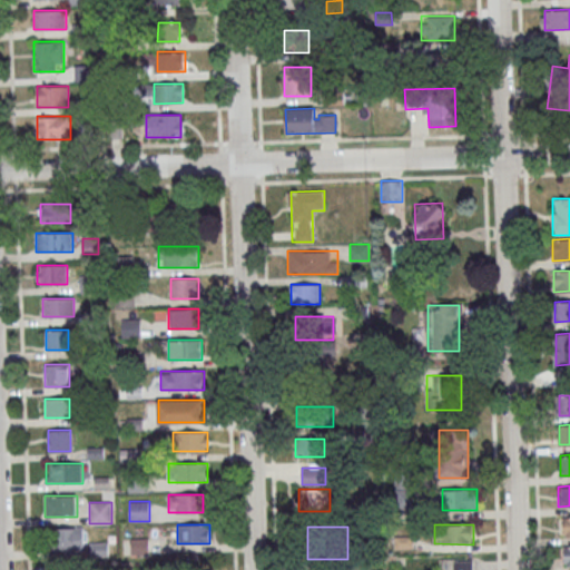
[(86,528),(55,528),(55,551),(86,551),(86,528)]
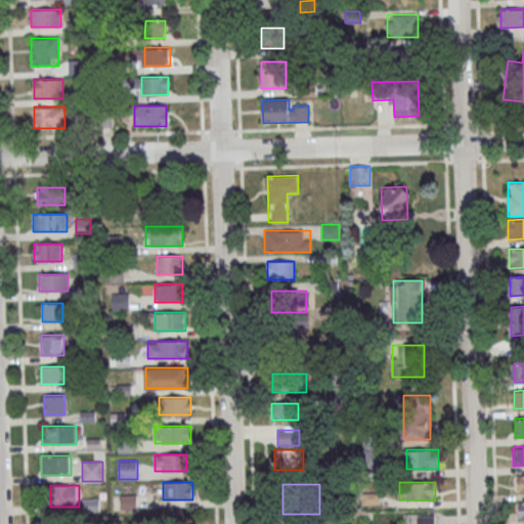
[(121,496),(121,508),(135,508),(135,496),(121,496)]
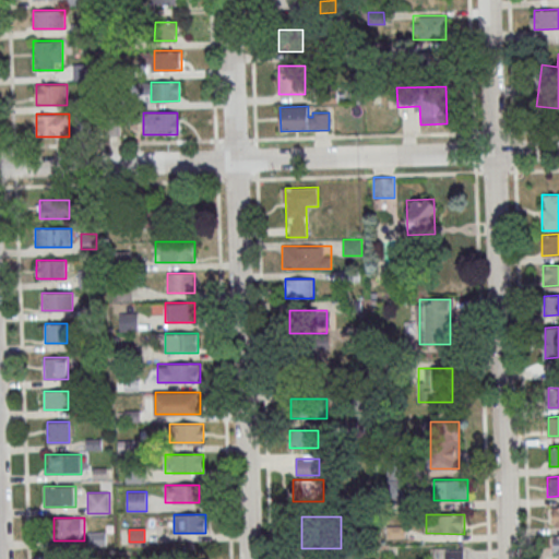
[(463,558),(463,549),(436,548),(436,558),(442,558),(463,558)]
